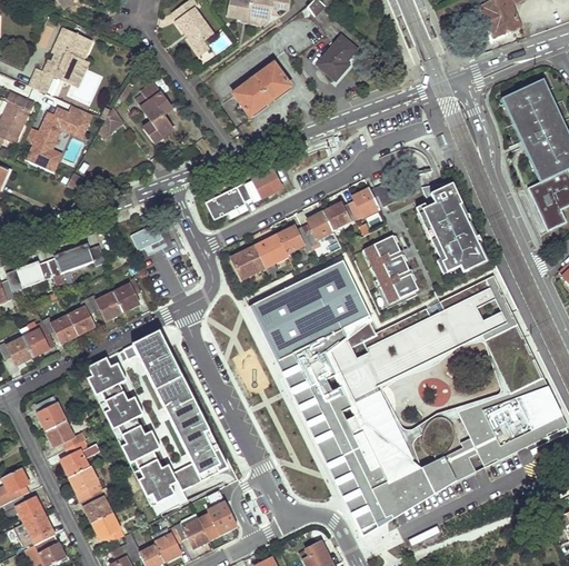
[(198,6),(193,0),(187,0),(170,13),(176,21),(175,23),(182,33),(186,32),(188,37),(186,38),(193,49),(203,41),(213,35),(195,9),(198,6)]
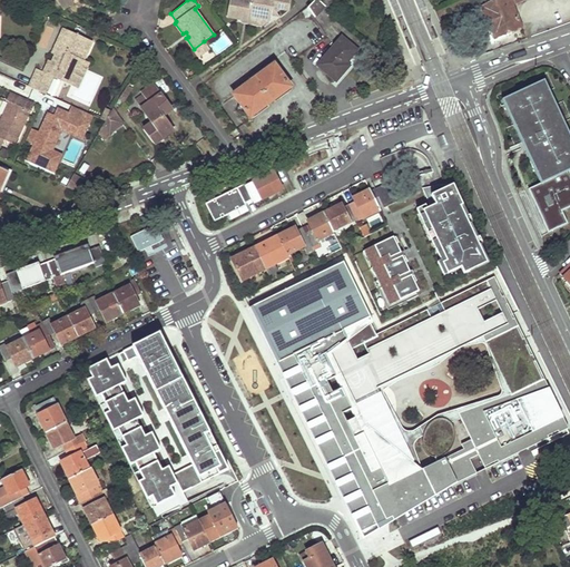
[(290,7),(291,0),(229,0),(227,13),(243,17),(248,18),(248,15),(257,17),(262,22),(269,18),(272,9),(276,9),(277,11),(283,6),(290,7)]
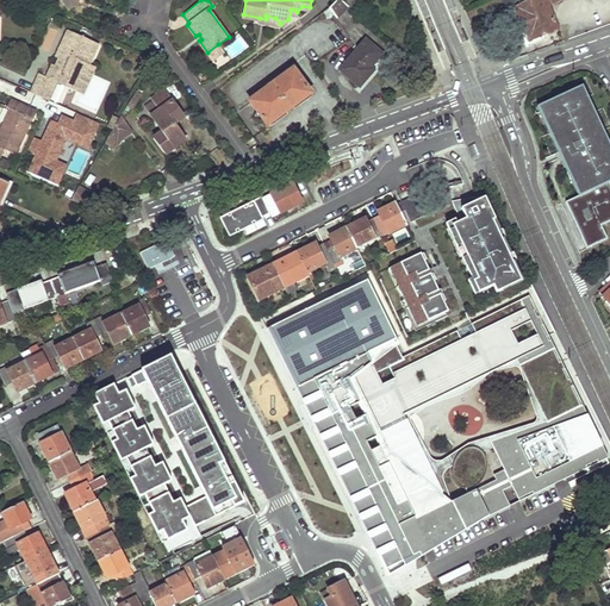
[(335,12),(337,16),(349,5),(343,0),(334,0),(329,5),(335,12)]
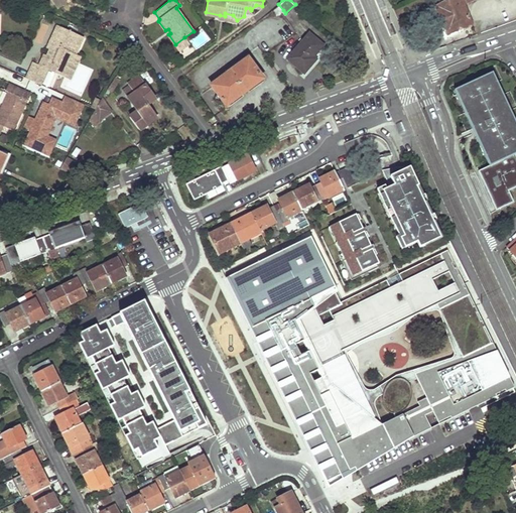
[(353,0),(359,13),(363,12),(358,0),(353,0)]
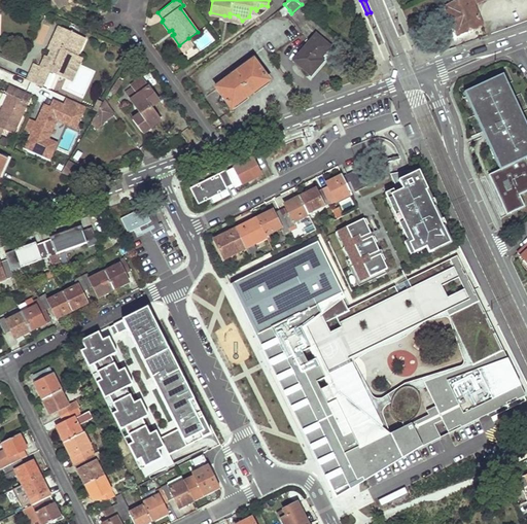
[(459,0),(457,1),(446,6),(457,32),(481,22),(472,1),(475,0),(459,0)]
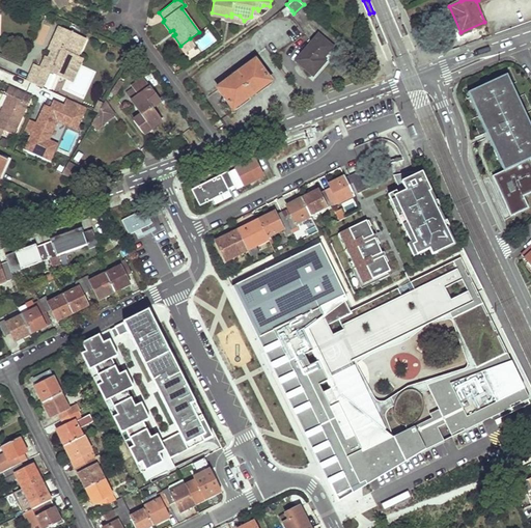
[(285,15),(291,10),(286,4),(281,8),(285,15)]
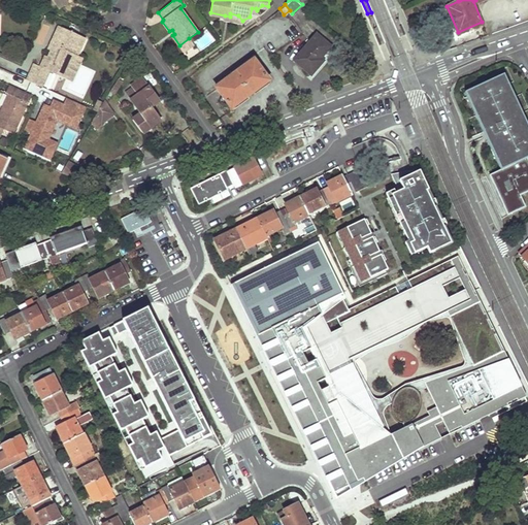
[(87,36),(59,25),(52,42),(55,43),(52,48),(48,56),(45,54),(40,65),(34,62),(29,72),(27,77),(28,77),(42,85),(50,70),(58,73),(59,70),(69,74),(73,64),(76,66),(80,57),(77,55),(87,36)]
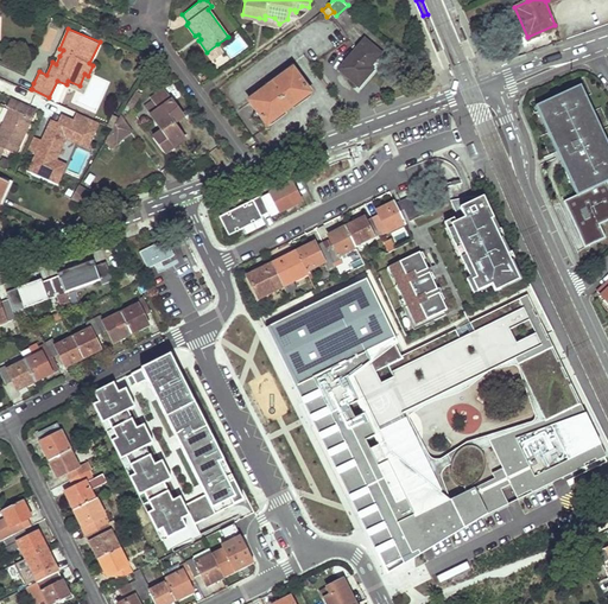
[(339,67),(359,83),(372,68),(369,64),(381,51),(365,37),(339,67)]
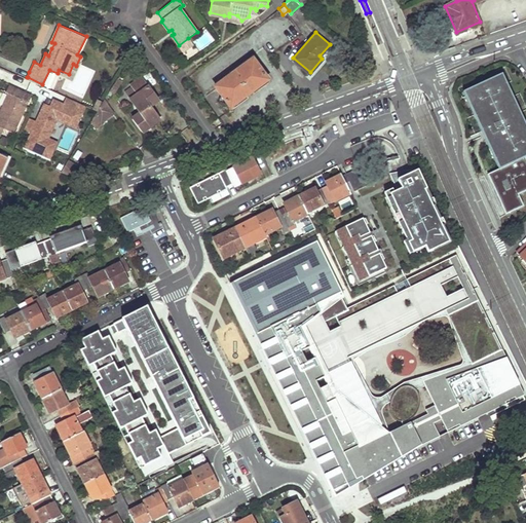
[(193,45),(188,38),(179,45),(184,52),(193,45)]
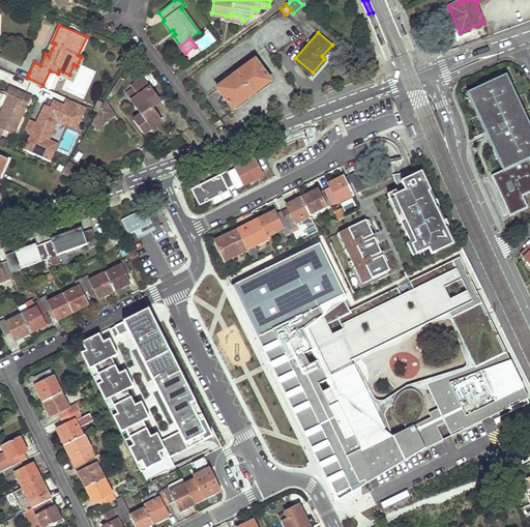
[(83,58),(81,57),(77,66),(74,64),(69,75),(59,70),(58,74),(72,81),(83,58)]
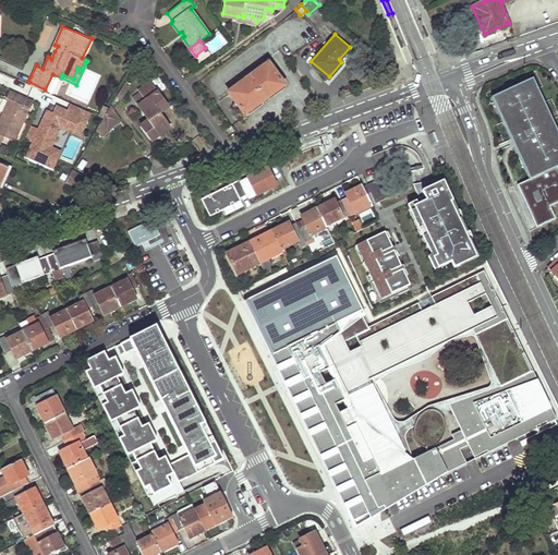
[(268,60),(228,89),(229,91),(245,112),(278,88),(284,83),(268,60)]
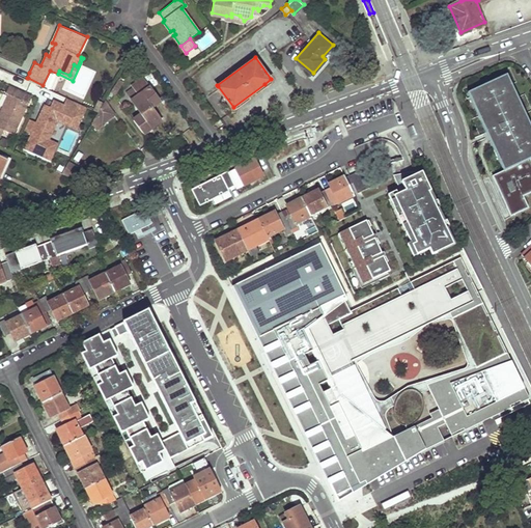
[(530,123),(508,72),(469,89),(506,174),(495,179),(510,213),(528,205),(524,194),(530,190),(530,123)]
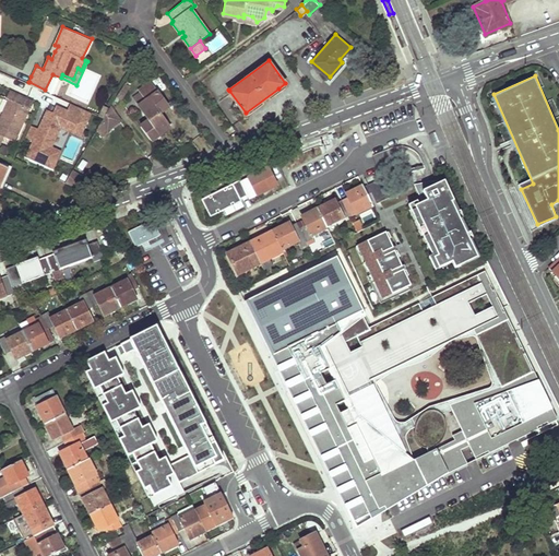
[(157,90),(151,80),(140,87),(147,97),(157,90)]
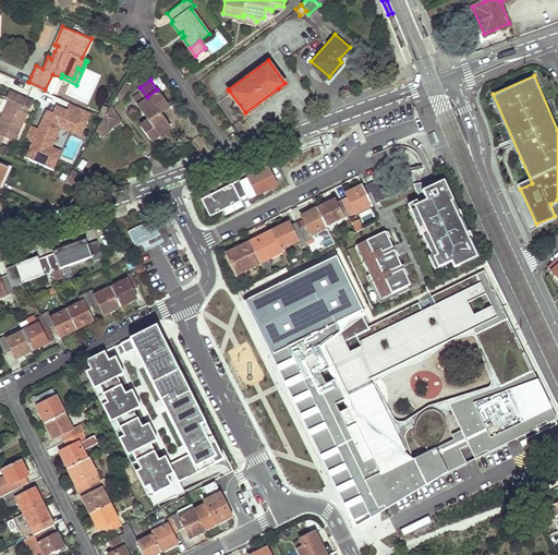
[(129,83),(125,81),(118,94),(120,97),(129,83)]
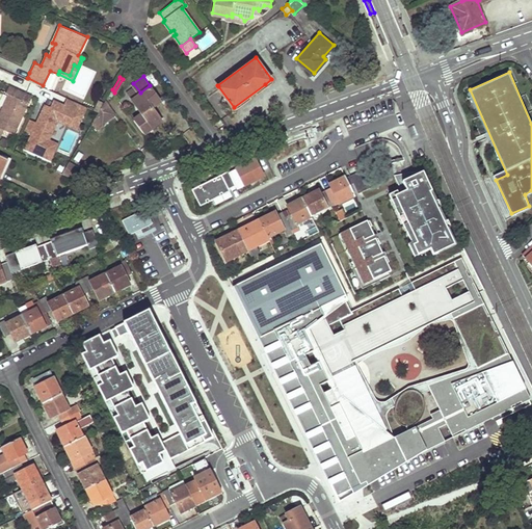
[(0,110),(0,126),(14,133),(31,94),(9,83),(5,90),(8,93),(0,110)]
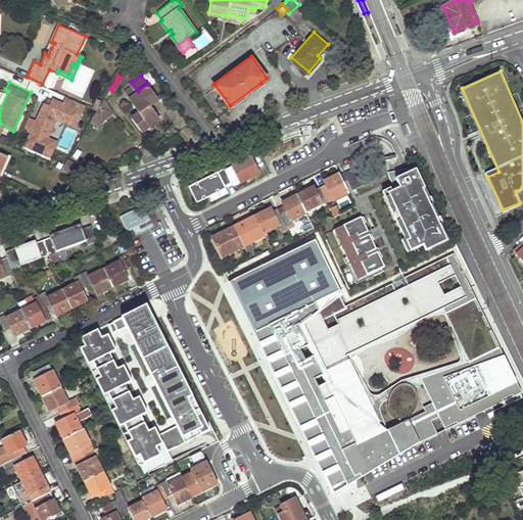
[(130,97),(140,110),(149,104),(155,99),(149,91),(151,90),(147,84),(138,91),(130,97)]
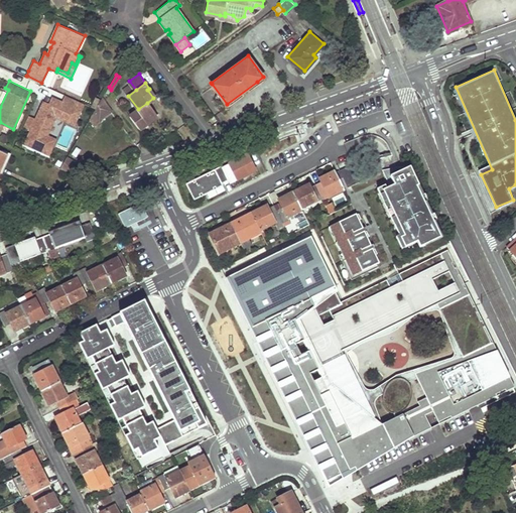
[(76,124),(84,100),(53,89),(48,101),(41,98),(35,115),(29,113),(18,141),(49,153),(56,135),(48,132),(54,116),(76,124)]
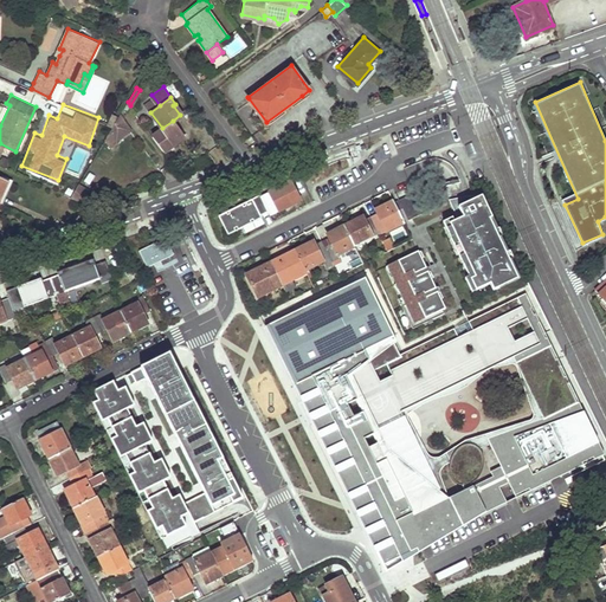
[(182,114),(175,104),(173,105),(180,115),(182,114)]
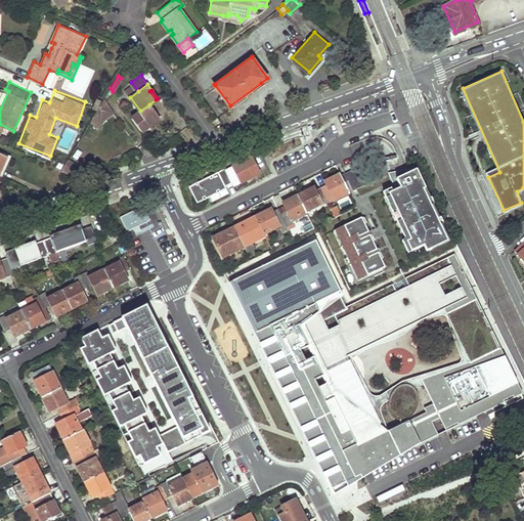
[(104,97),(97,109),(91,119),(96,125),(110,115),(105,111),(112,106),(104,97)]
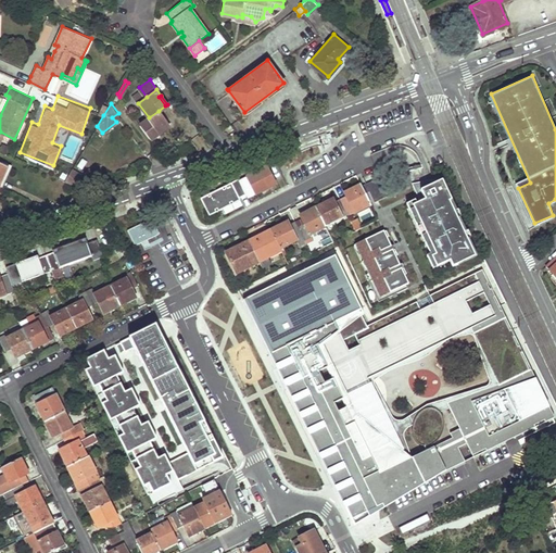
[(164,118),(159,111),(149,117),(140,124),(151,138),(167,126),(162,120),(164,118)]
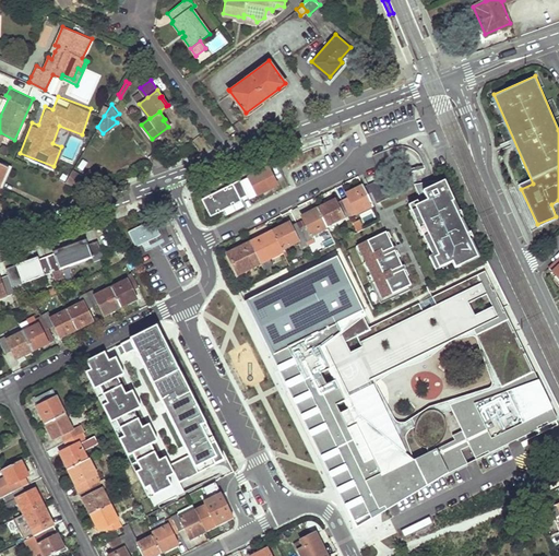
[(269,166),(268,165),(240,179),(241,180),(269,166)]
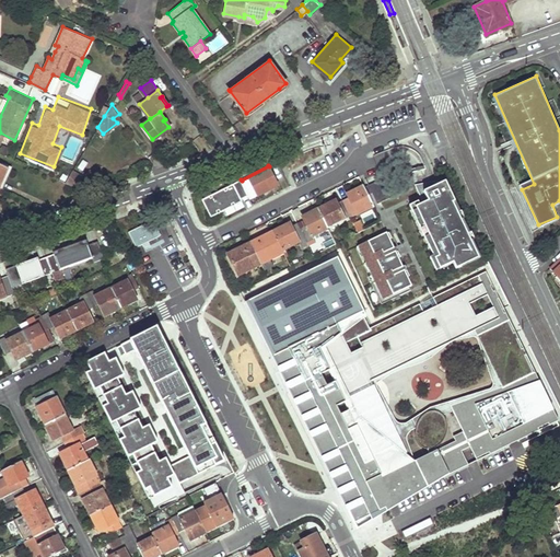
[(269,166),(242,181),(247,194),(248,196),(277,182),(269,166)]
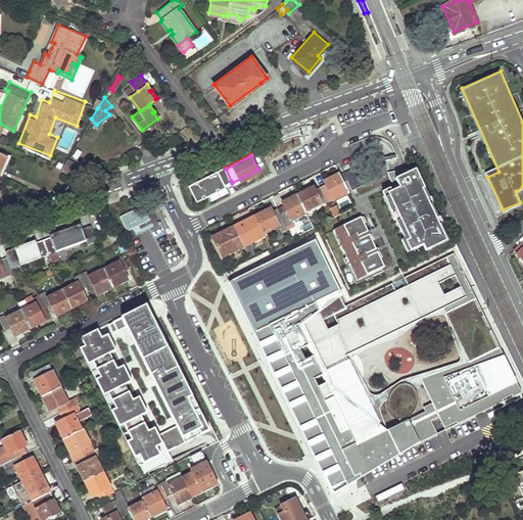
[(76,159),(68,156),(63,168),(69,171),(76,159)]
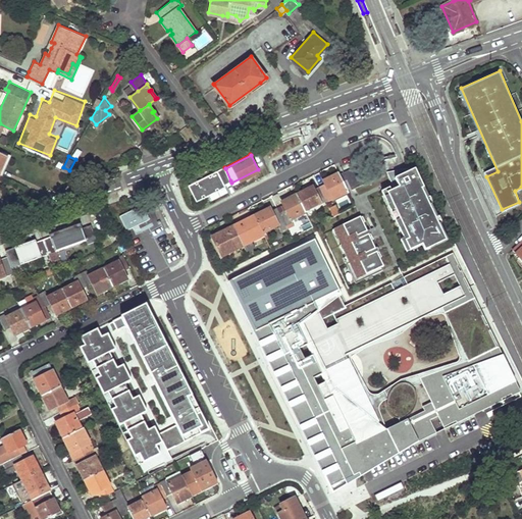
[(365,182),(357,164),(343,170),(346,177),(351,188),(365,182)]
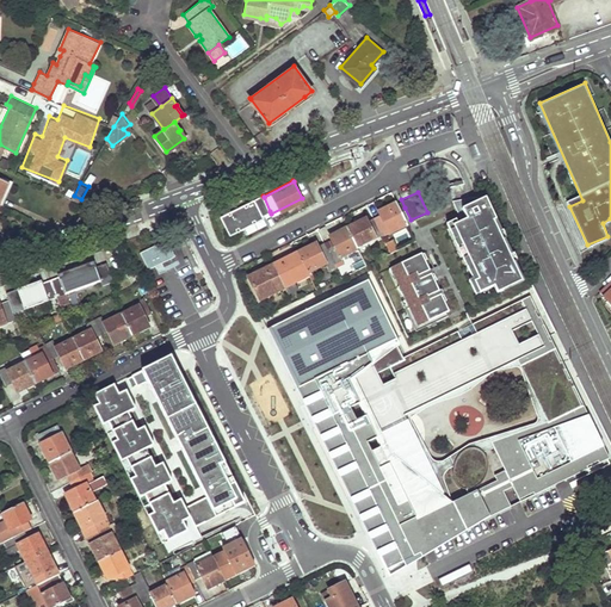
[(491,210),(485,194),(474,200),(473,198),(466,199),(461,204),(467,216),(457,221),(456,216),(446,221),(474,279),(480,291),(494,284),(498,290),(504,287),(513,283),(523,278),(491,210)]
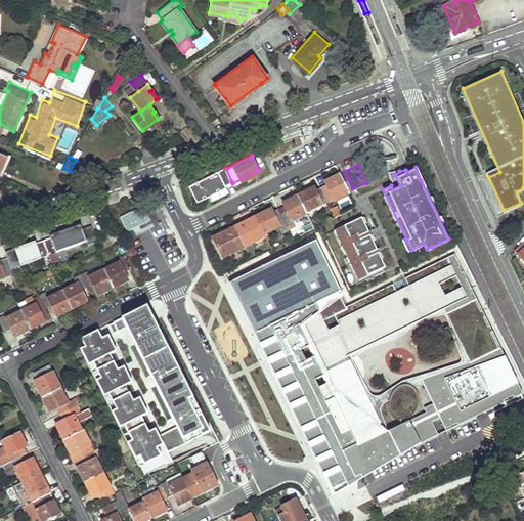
[(189,185),(198,201),(226,186),(225,184),(231,181),(226,169),(225,168),(219,171),(218,170),(206,177),(207,178),(202,181),(201,179),(189,185)]
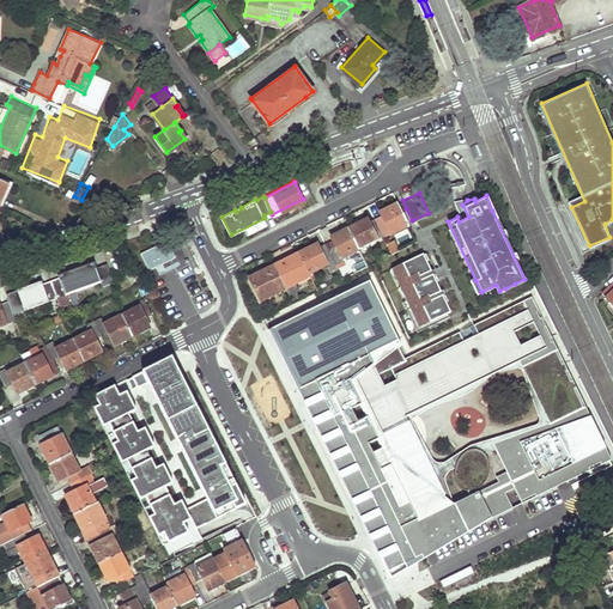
[(304,200),(303,199),(272,214),(273,217),(304,200)]
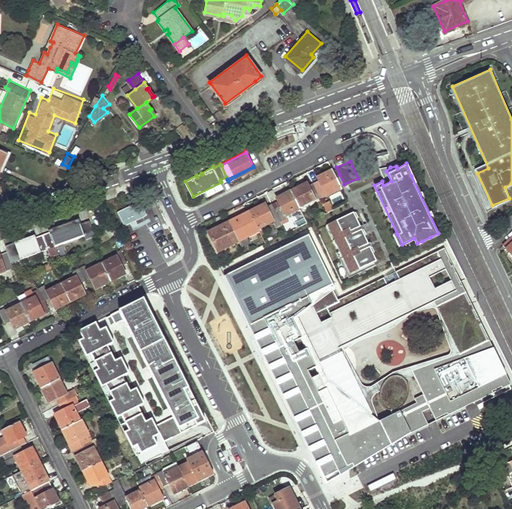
[(319,179),(313,182),(320,195),(320,197),(341,186),(336,176),(333,169),(332,168),(325,172),(326,174),(318,178),(319,179)]
